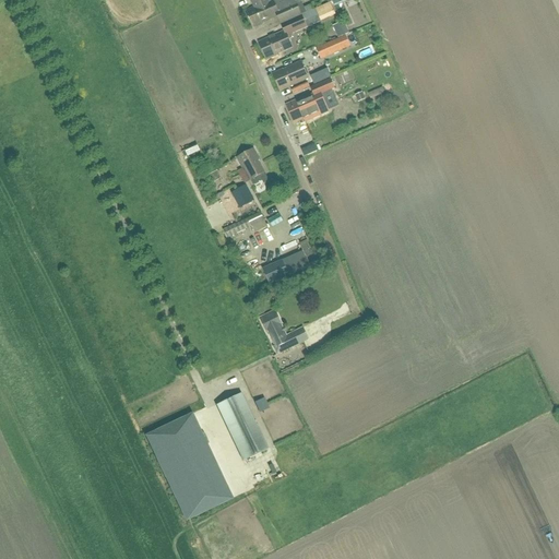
[(275,0),(273,1),(272,0),(251,0),(254,7),(245,11),(252,28),(263,24),(263,23),(269,21),(269,20),(277,16),(281,24),(302,14),(296,0),(275,0)]
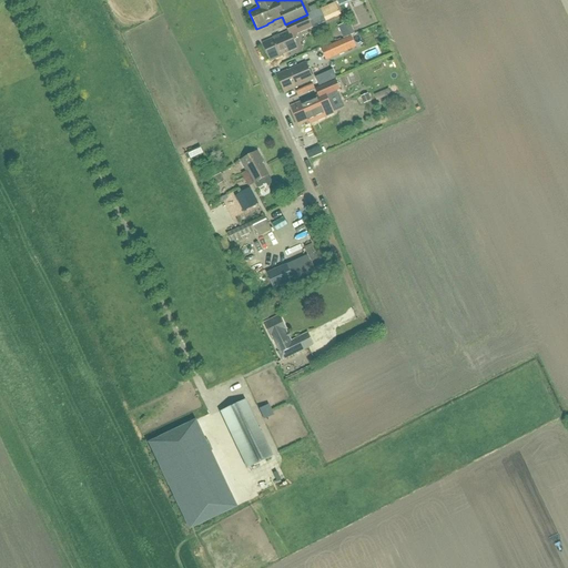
[(321,7),(326,20),(341,13),(335,1),(321,7)]
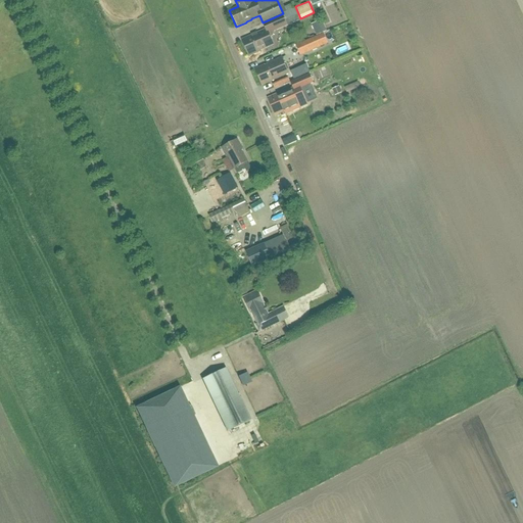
[(286,26),(282,16),(264,25),(266,31),(251,37),(251,36),(242,40),(249,56),(258,52),(258,51),(273,45),(269,34),(286,26)]
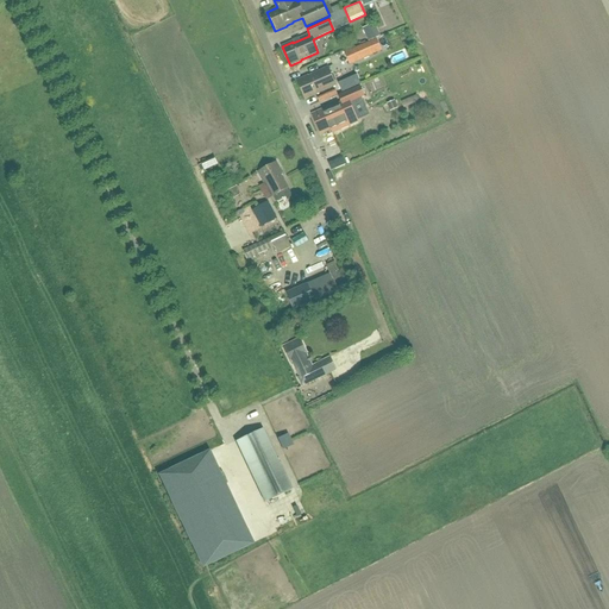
[(375,24),(362,29),(368,43),(377,39),(381,38),(375,24)]
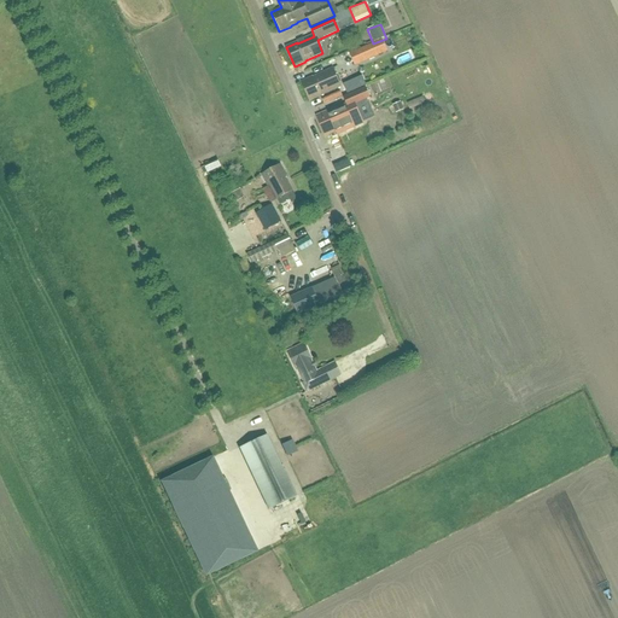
[(355,66),(388,52),(383,40),(373,44),(350,54),(355,66)]
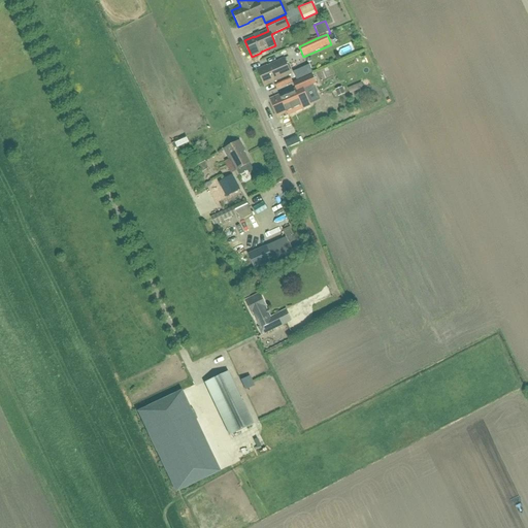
[(291,74),(284,59),(267,66),(257,70),(264,87),(274,83),(273,83),(291,74)]
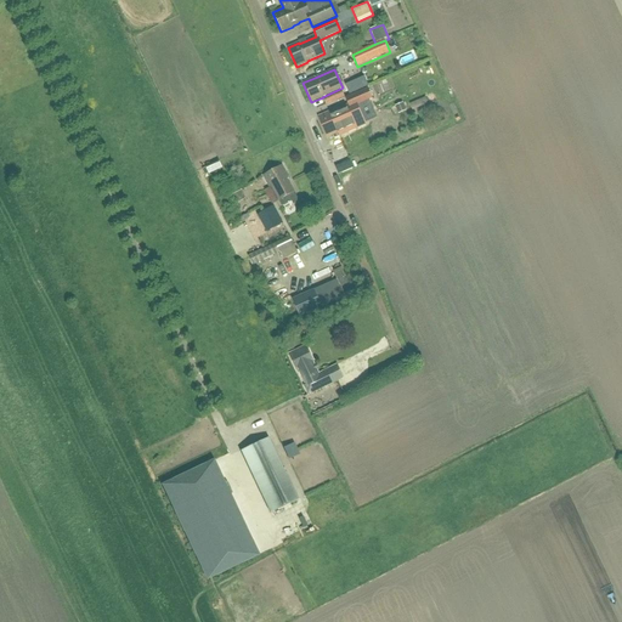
[(329,113),(318,118),(327,136),(338,133),(339,136),(346,134),(366,125),(358,106),(372,100),(368,89),(345,99),(348,106),(337,111),(331,113),(329,113)]
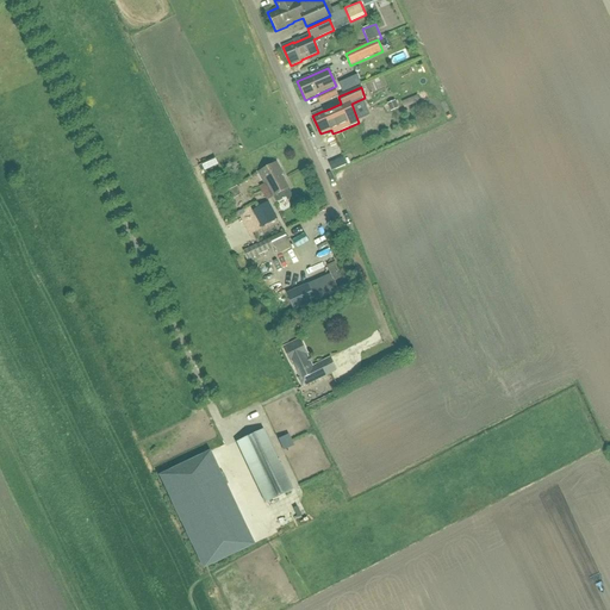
[(273,198),(271,199),(273,204),(285,198),(287,201),(293,198),(288,190),(281,176),(282,175),(277,163),(257,174),(265,185),(266,185),(273,198)]
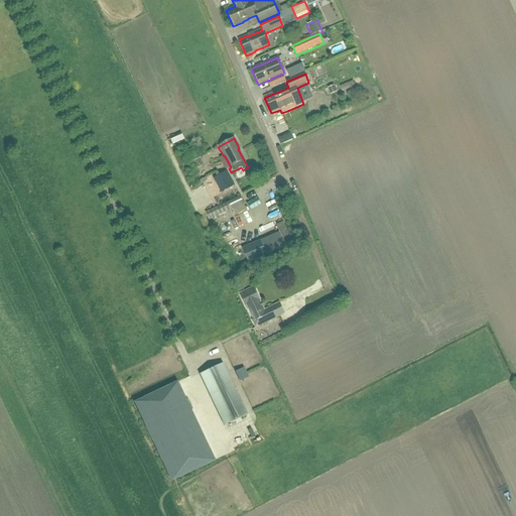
[(235,185),(228,171),(221,174),(228,189),(235,185)]
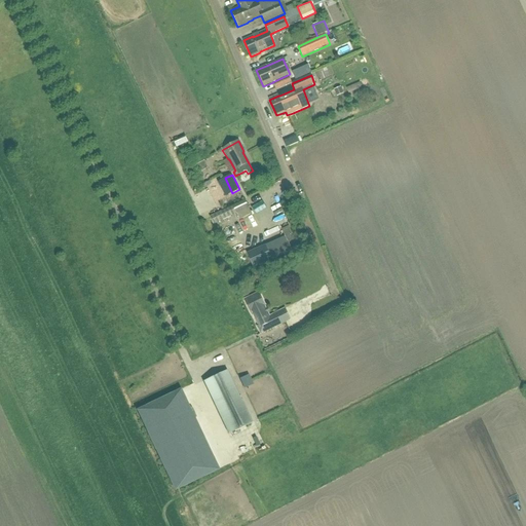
[(251,214),(245,200),(210,218),(213,225),(236,214),(239,219),(251,214)]
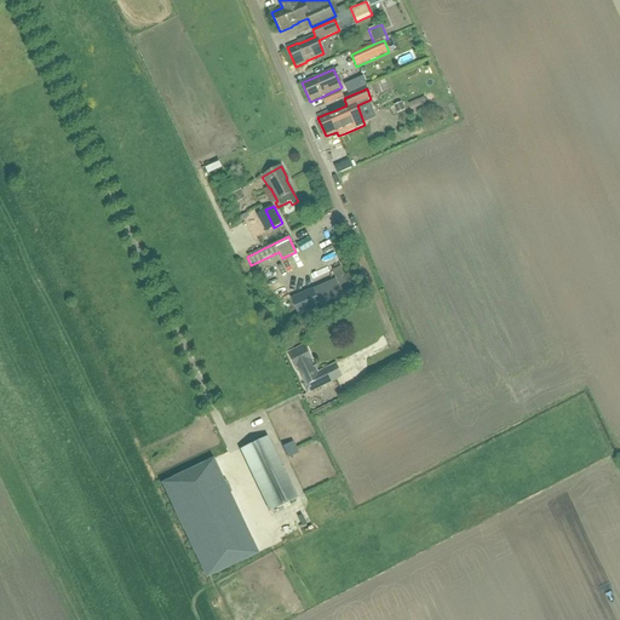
[(314,363),(305,346),(287,355),(296,371),(297,371),(304,385),(303,386),(308,395),(342,378),(336,366),(317,374),(313,365),(314,363)]
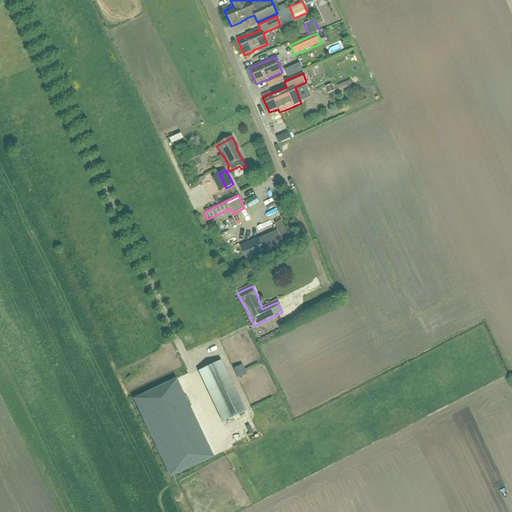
[(220,361),(197,372),(221,423),(244,412),(220,361)]
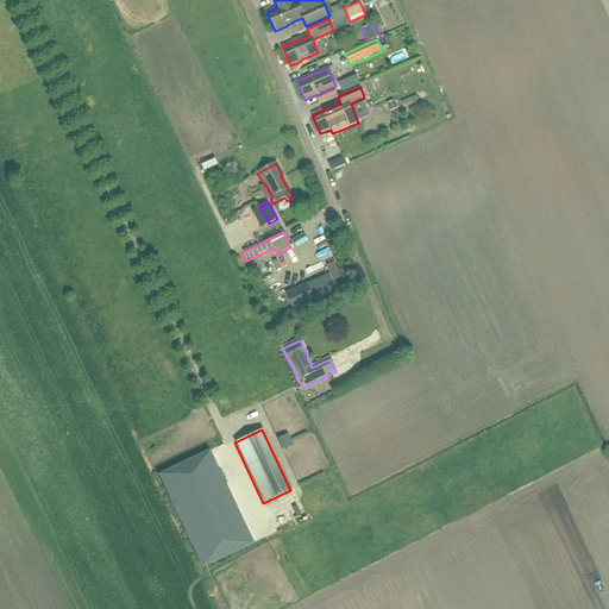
[(284,445),(293,439),(286,431),(277,437),(284,445)]
